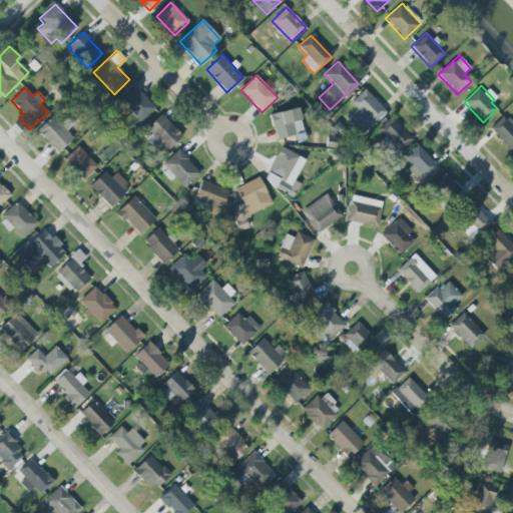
[(140,122),(154,108),(134,87),(119,101),(140,122)]
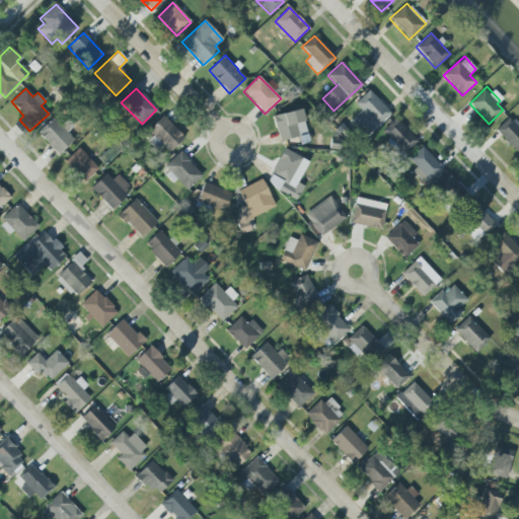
[(354,103),(369,120),(363,126),(370,133),(390,113),(368,90),(354,103)]
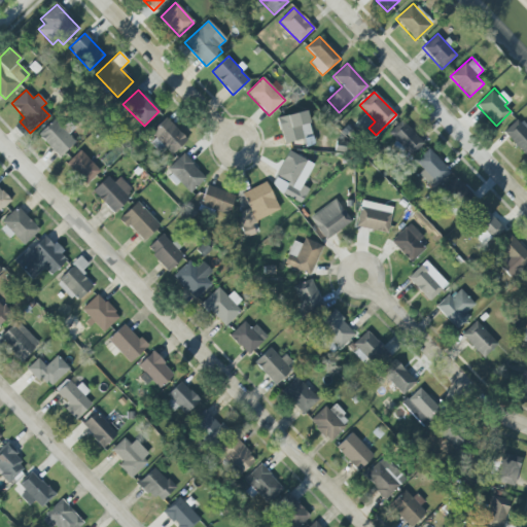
[(306,146),(313,144),(306,111),(277,117),(283,143),(304,139),(306,146)]
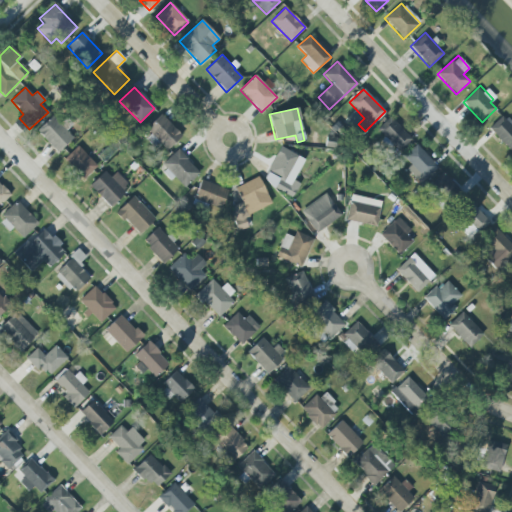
[(167,150),(181,136),(161,114),(146,128),(167,150)]
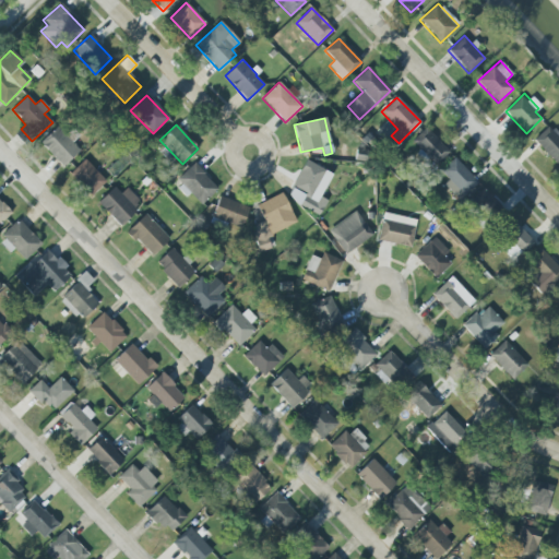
[(39,143),(62,167),(80,150),(57,127),(39,143)]
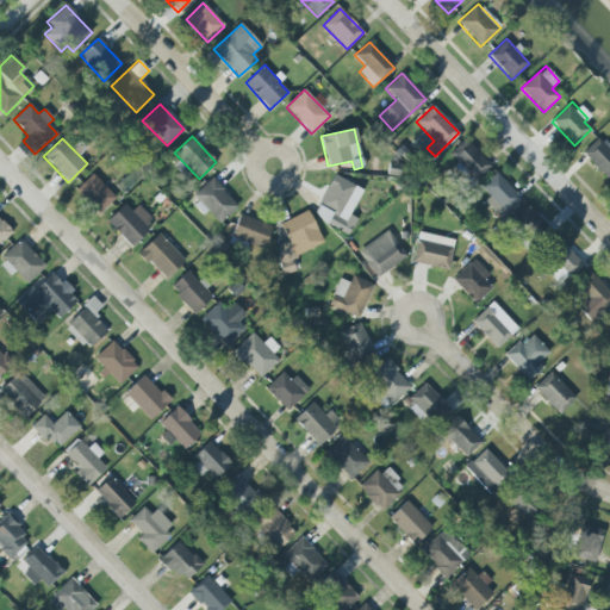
[(609,176),(609,150),(598,138),(583,153),(608,180),(609,176)]
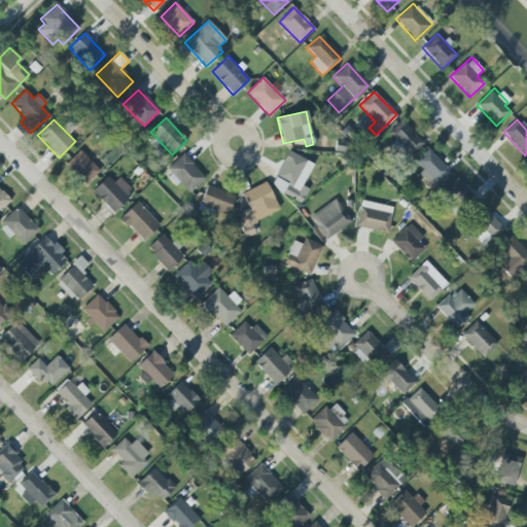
[(423,143),(401,120),(387,133),(410,156),(423,143)]
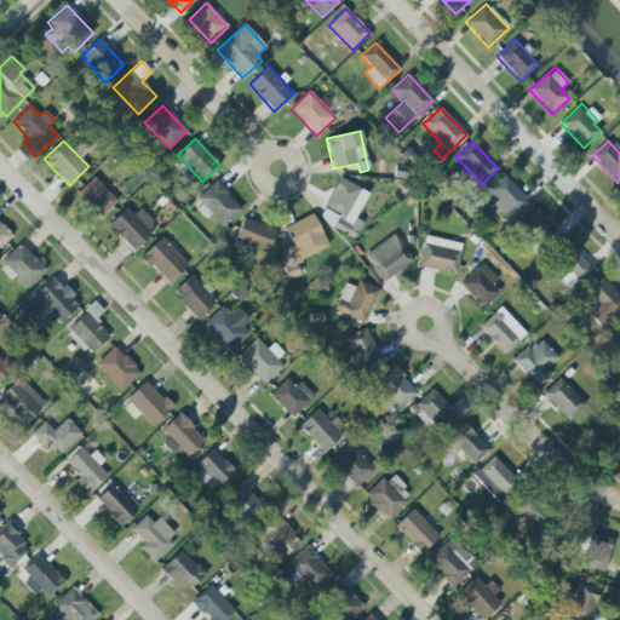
[(492,205),(510,223),(530,204),(504,174),(488,190),(498,200),(492,205)]
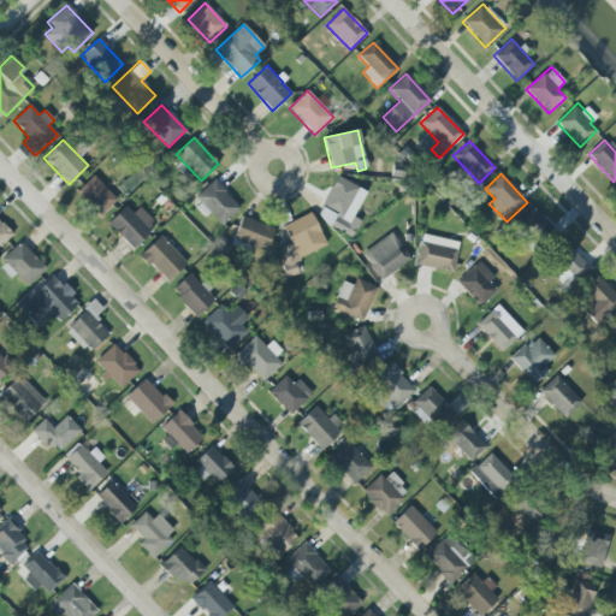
[(76,191),(100,217),(117,200),(93,176),(76,191)]
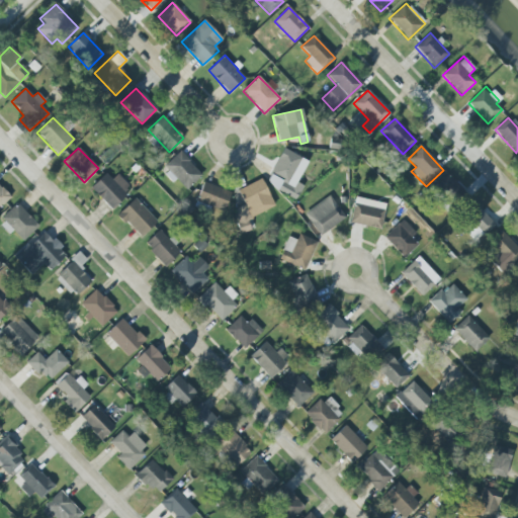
[(308,160),(281,149),(266,185),(296,198),(303,185),(297,183),(308,160)]
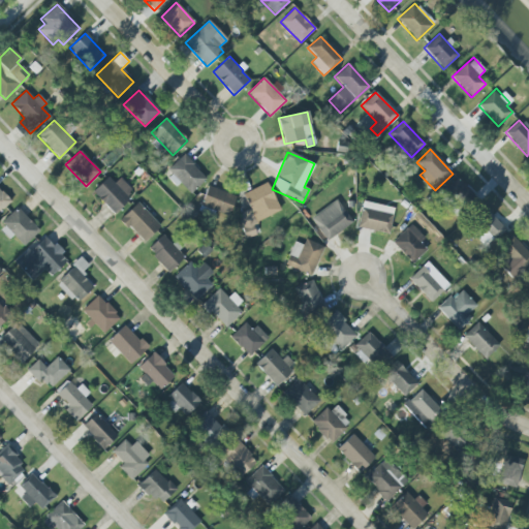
[(206,178),(183,155),(167,169),(190,193),(206,178)]
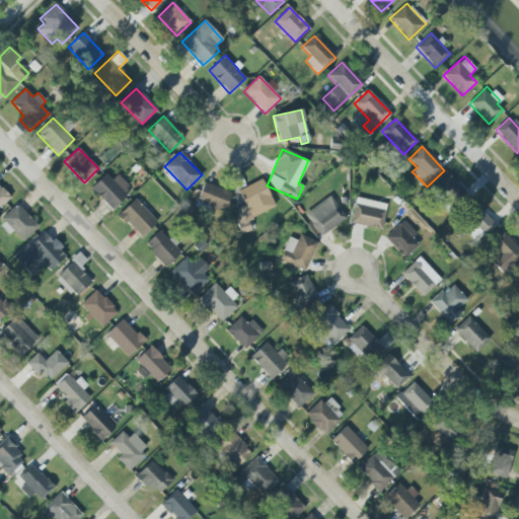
[(118,174),(112,179),(105,173),(90,188),(109,209),(131,190),(118,174)]
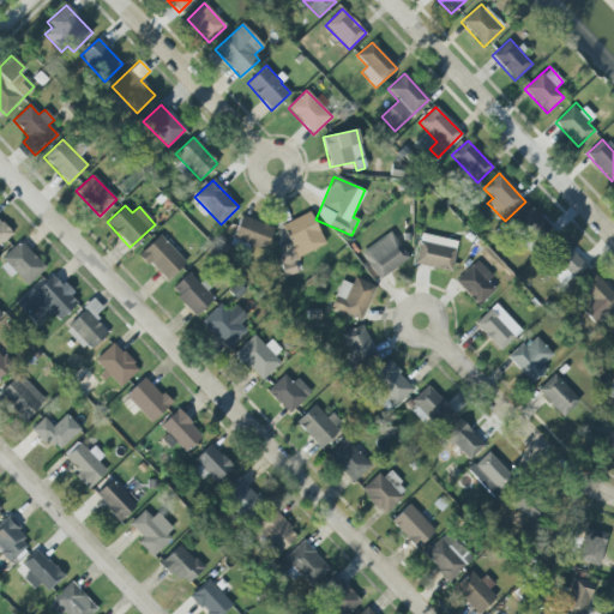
[(539,247),(553,228),(528,209),(513,228),(539,247)]
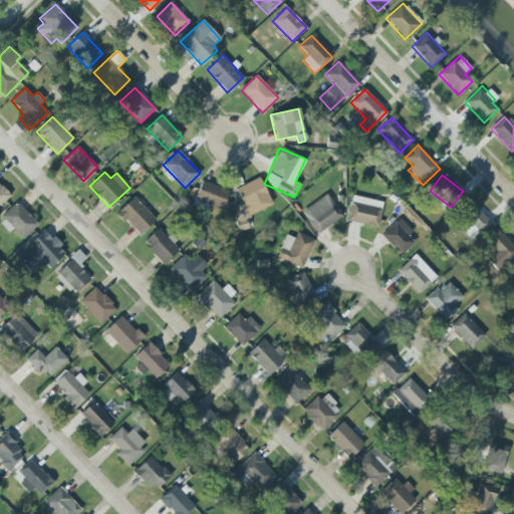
[(236,188),(242,203),(230,209),(240,232),(249,228),(244,218),(272,206),(260,178),(236,188)]
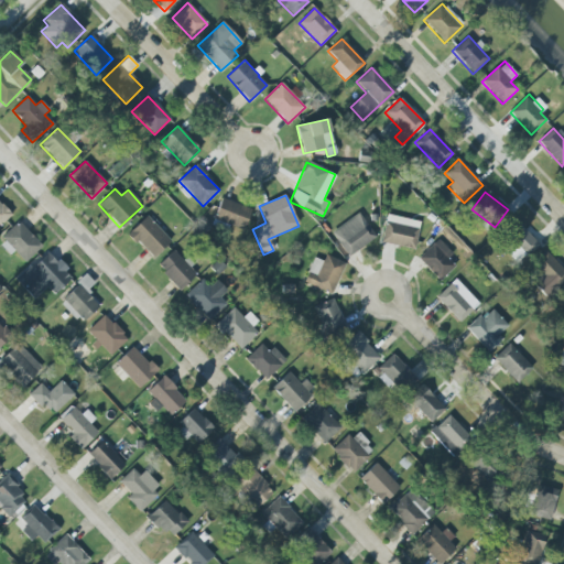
[(245,227),(249,207),(219,199),(214,220),(245,227)]
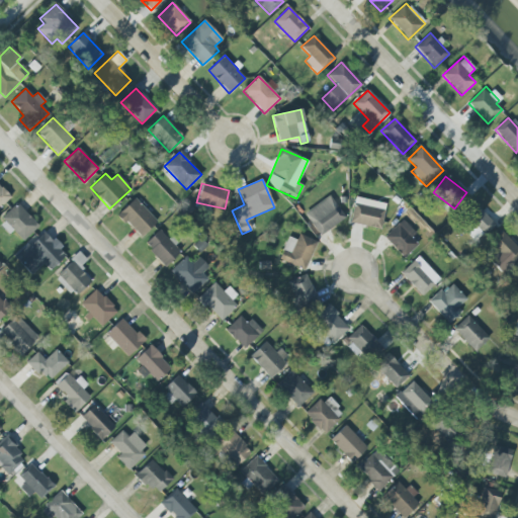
[(0,206),(10,196),(0,186),(0,206)]
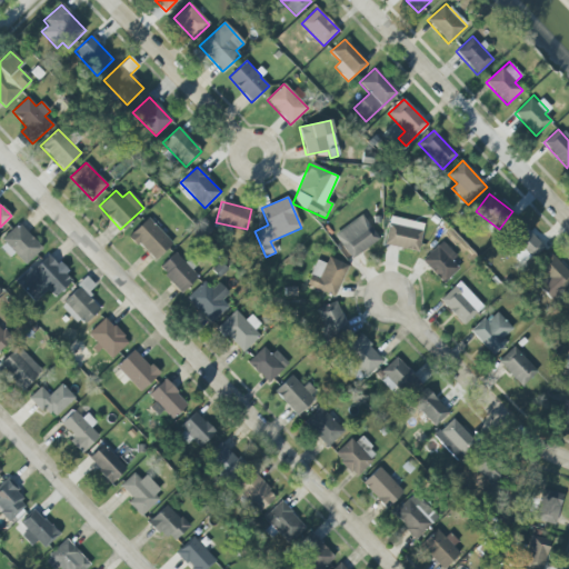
[(333,236),(351,259),(379,239),(361,215),(333,236)]
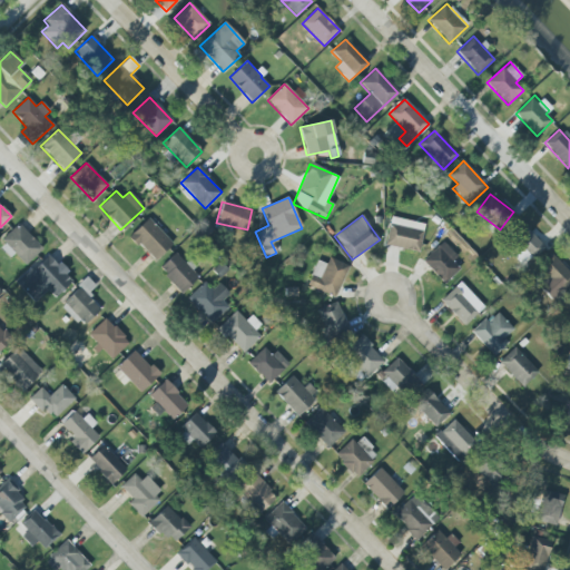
[(419,252),(424,224),(391,217),(384,245),(419,252)]
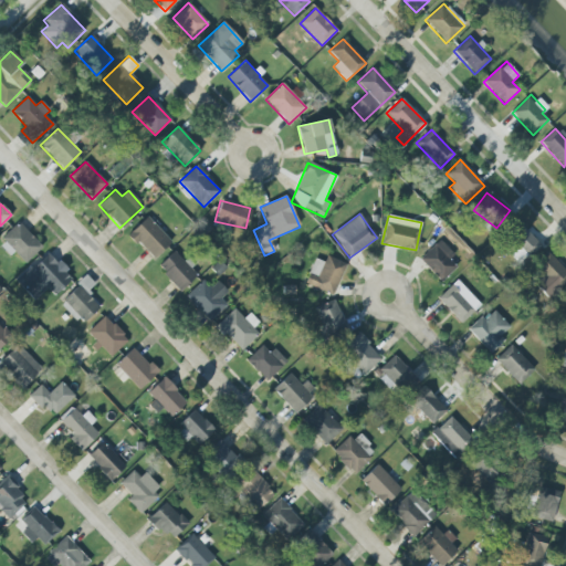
[(171,242),(147,217),(128,234),(153,260),(171,242)]
